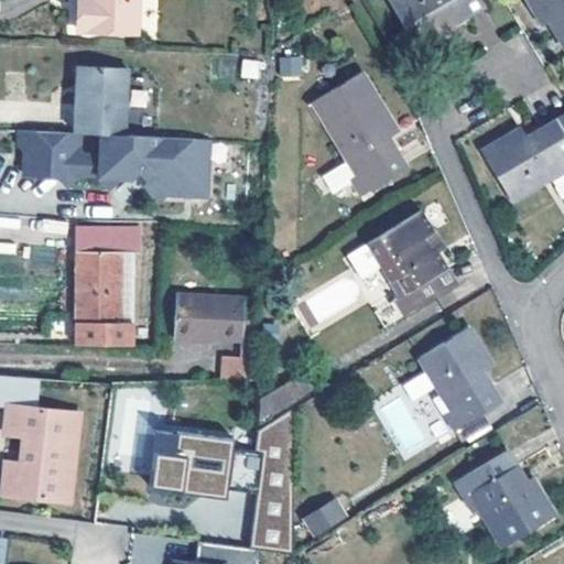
[(88,0),(89,2),(79,2),(78,28),(138,30),(138,0),(88,0)]
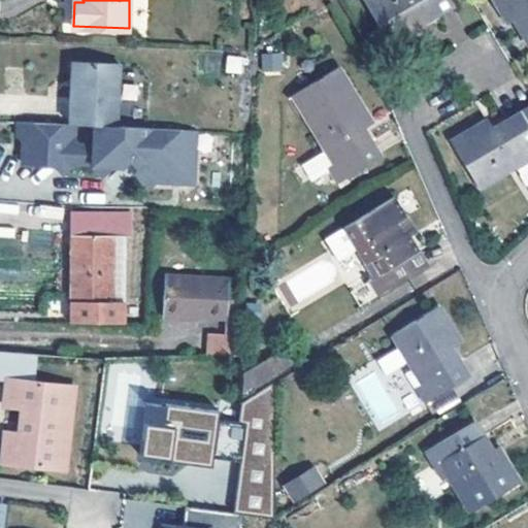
[(367,0),(363,3),(392,50),(411,37),(405,27),(414,22),(418,28),(454,6),(450,0),(367,0)]
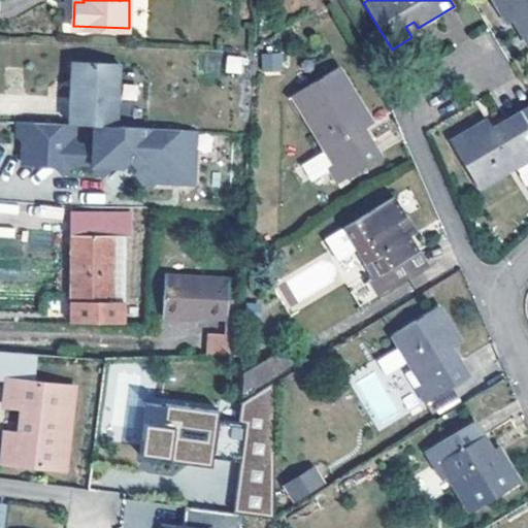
[(527,44),(527,0),(495,0),(501,9),(510,3),(516,12),(510,15),(527,44)]
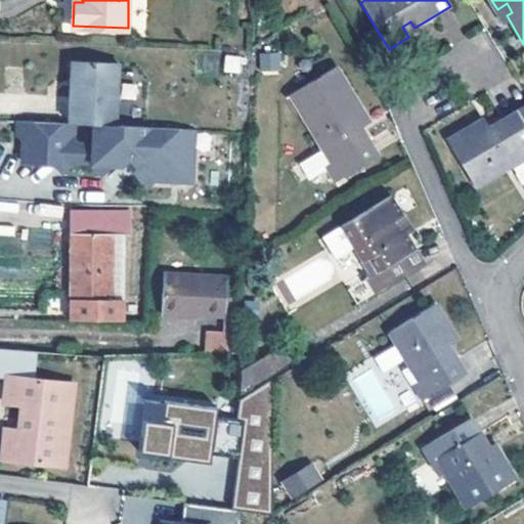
[(260,53),(260,71),(282,70),(281,52),(260,53)]
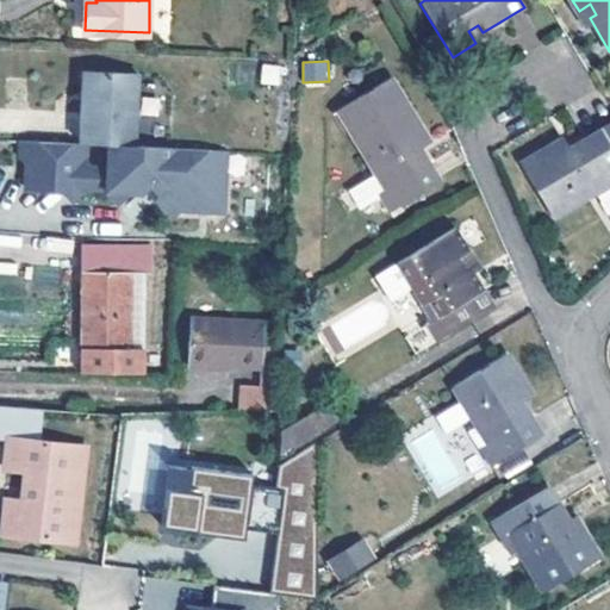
[(260,85),(282,86),(284,66),(261,64),(260,85)]
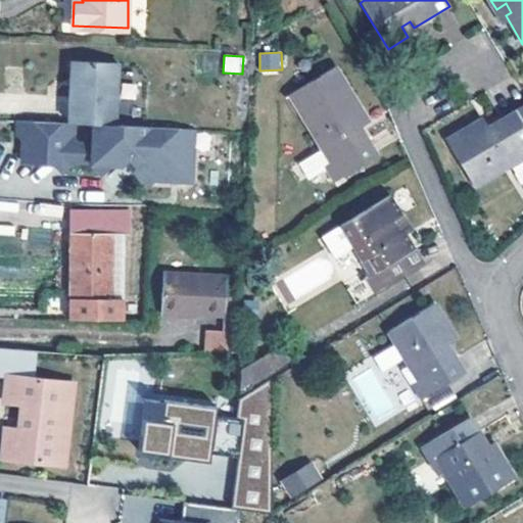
[(69,125),(76,125),(94,126),(116,127),(119,65),(73,63),(72,81),(75,81),(74,93),(70,92),(69,125)]
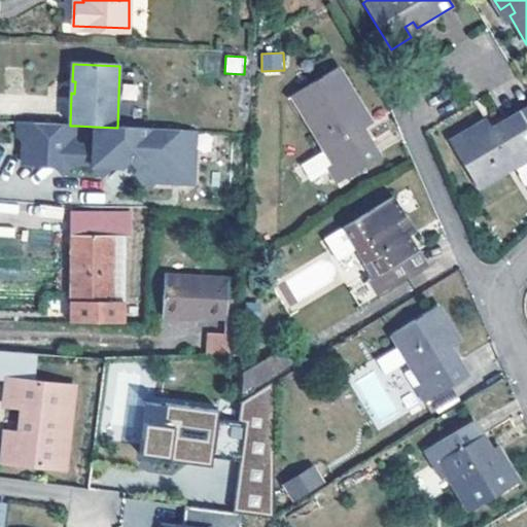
[(328,167),(338,182),(381,156),(354,111),(363,105),(352,85),(307,113),(326,147),(332,144),(341,159),(328,167)]
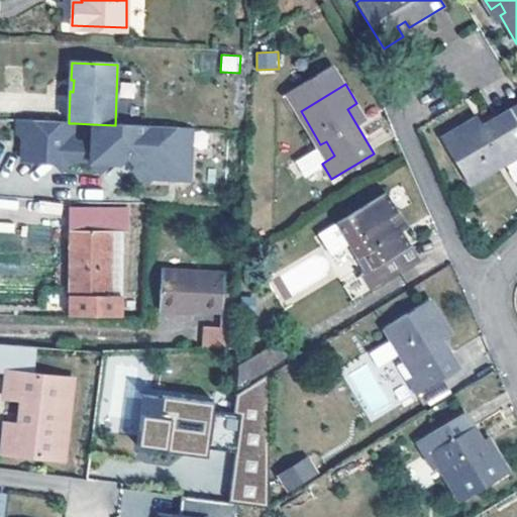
[(516,119),(512,111),(468,137),(462,128),(444,139),(470,184),(504,164),(506,167),(516,160),(516,119)]
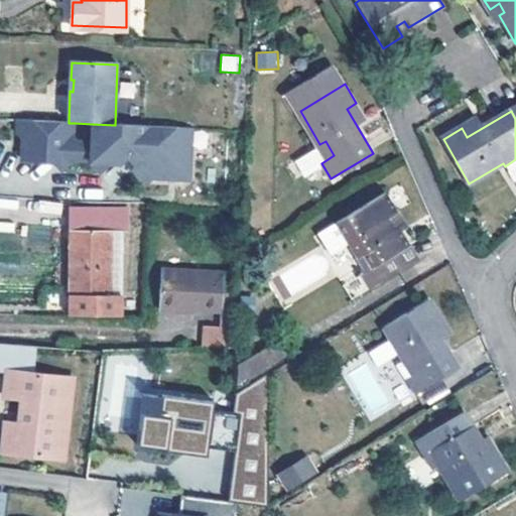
[(115,125),(93,124),(92,139),(88,143),(78,143),(74,138),(75,123),(69,123),(18,121),(17,132),(23,132),(22,156),(44,157),(46,155),(60,173),(77,161),(91,163),(89,167),(100,175),(107,165),(113,156),(118,160),(121,158),(125,155),(135,165),(131,169),(146,185),(161,171),(169,180),(181,180),(190,172),(191,159),(181,148),(182,128),(115,125)]
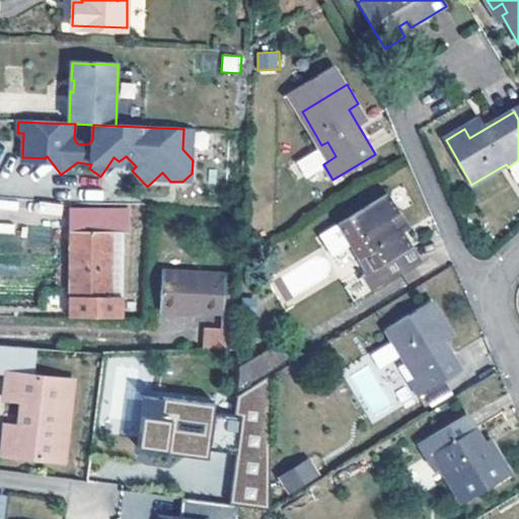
[(193,160),(194,130),(183,129),(182,149),(193,160)]
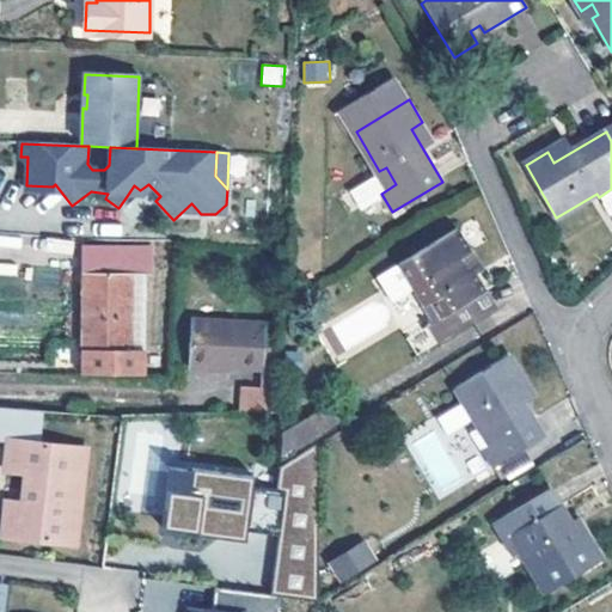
[(53,187),(26,185),(26,194),(46,195),(71,210),(72,206),(55,184),(53,187)]
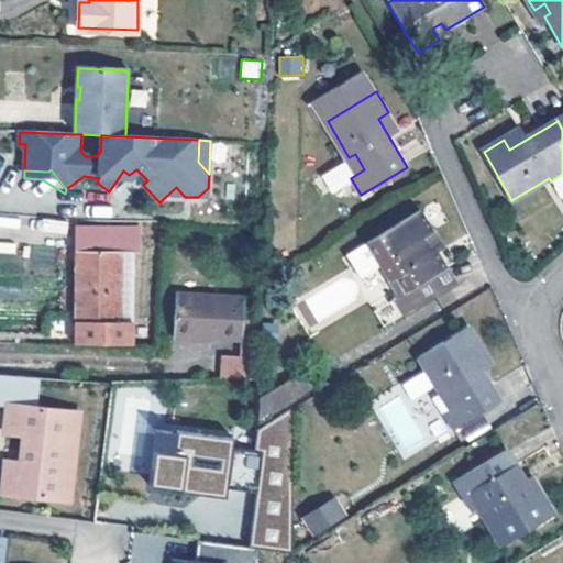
[(147,180),(136,169),(132,173),(143,185),(147,180)]
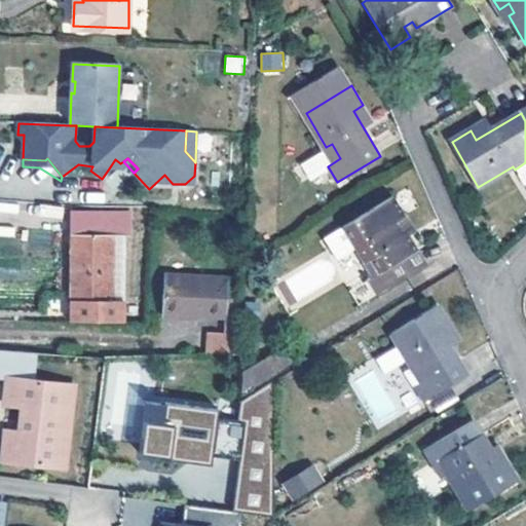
[(120,163),(115,159),(109,168),(118,165),(120,163)]
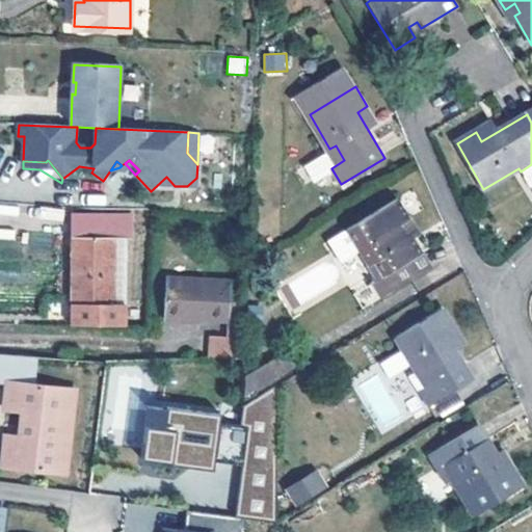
[(378,295),(429,265),(436,261),(419,232),(411,235),(408,229),(402,219),(409,215),(397,195),(349,224),(329,237),(341,257),(361,244),(371,262),(378,275),(371,281),(378,295)]
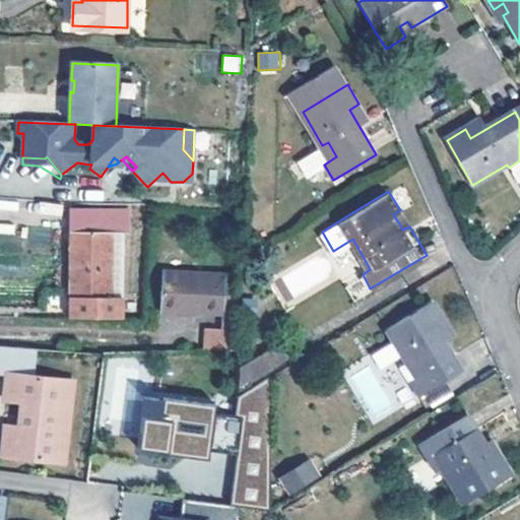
[(393,214),(399,223),(402,230),(409,226),(400,210),(393,214)]
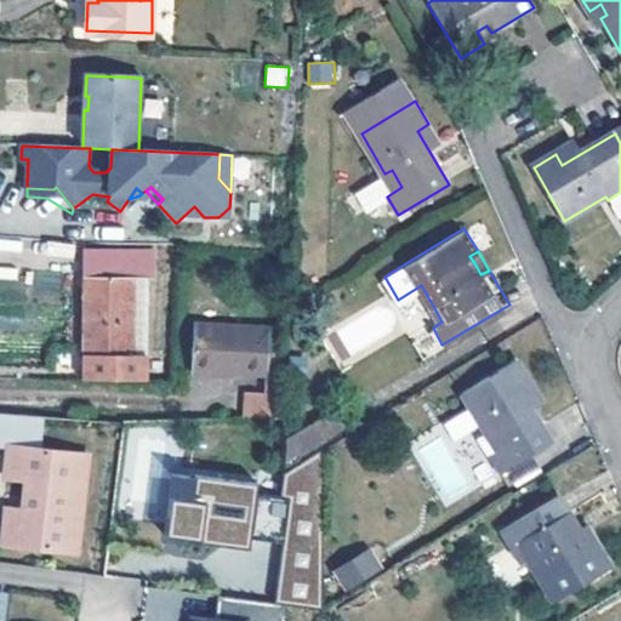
[(85,252),(84,380),(143,382),(144,301),(152,301),(151,254),(85,252)]
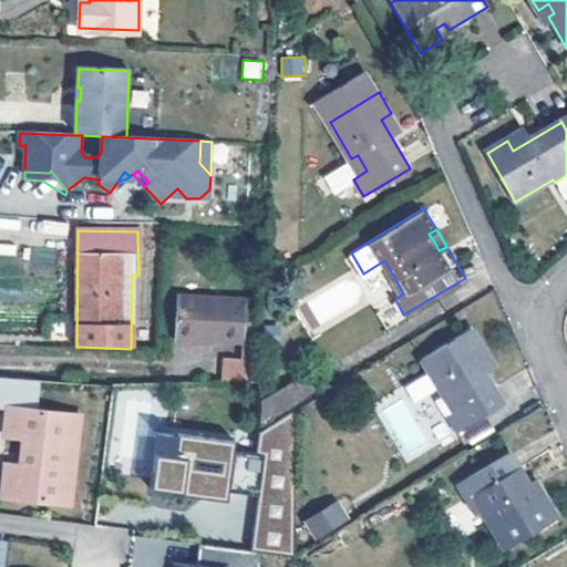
[(245,300),(177,296),(175,340),(243,343),(245,300)]
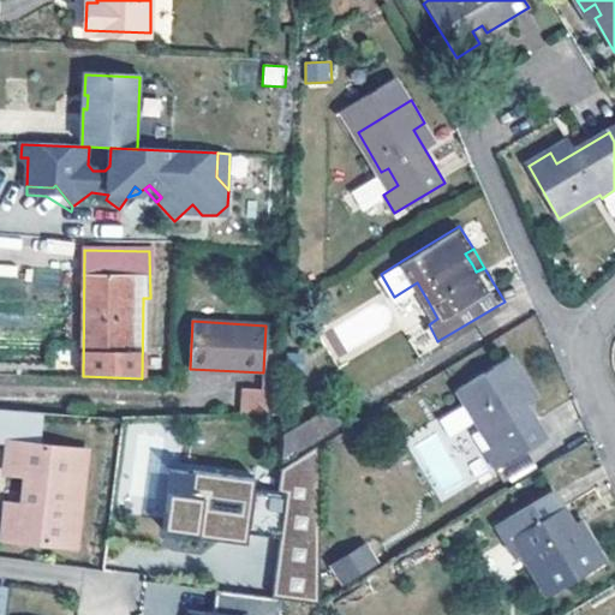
[(284,326),(266,326),(263,372),(263,389),(281,390),(284,326)]
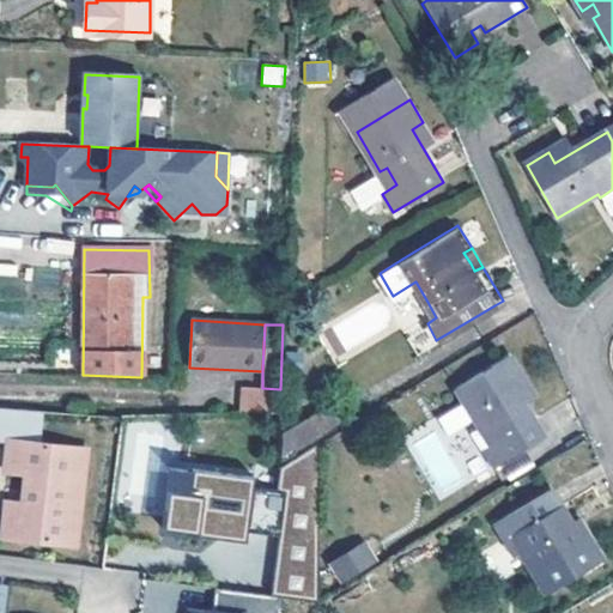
[(484,449),(492,467),(544,437),(514,384),(523,378),(510,353),(455,386),(479,428),(486,424),(496,441),(484,449)]
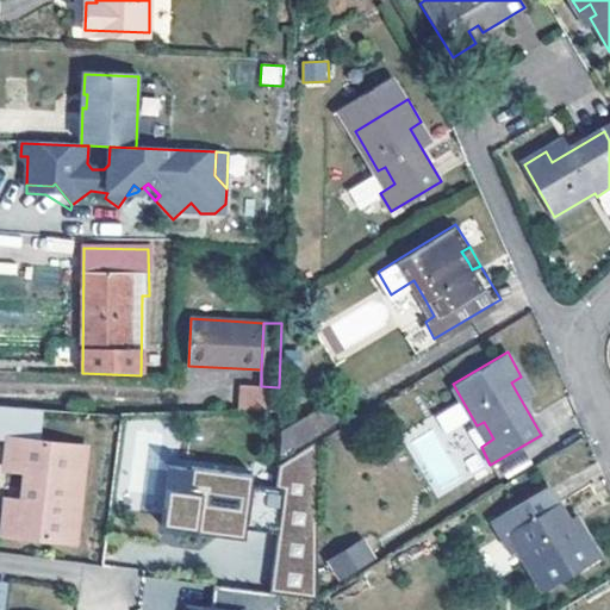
[(278,408),(279,387),(261,386),(240,386),(238,409),(278,408)]
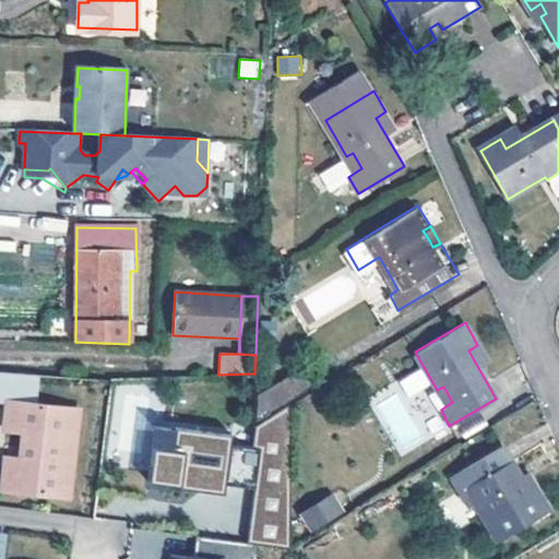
[(400,381),(412,397),(430,384),(418,367),(400,381)]
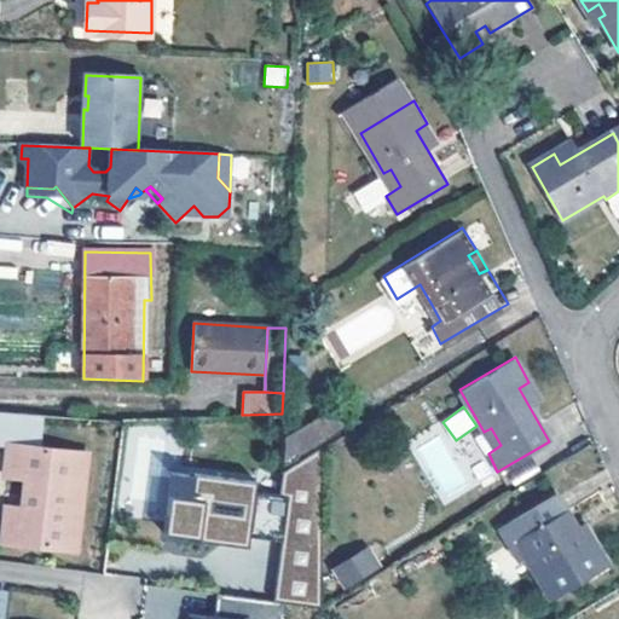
[(0,444),(13,445),(40,449),(42,415),(0,410),(0,444)]
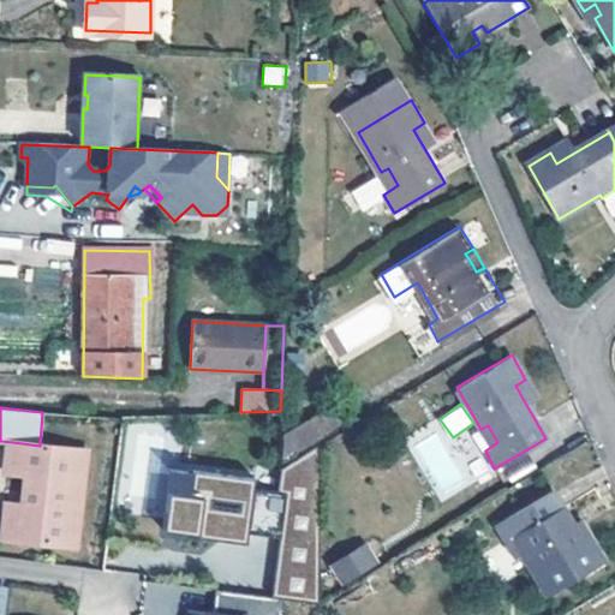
[(326,408),(293,429),(304,447),(338,427),(326,408)]
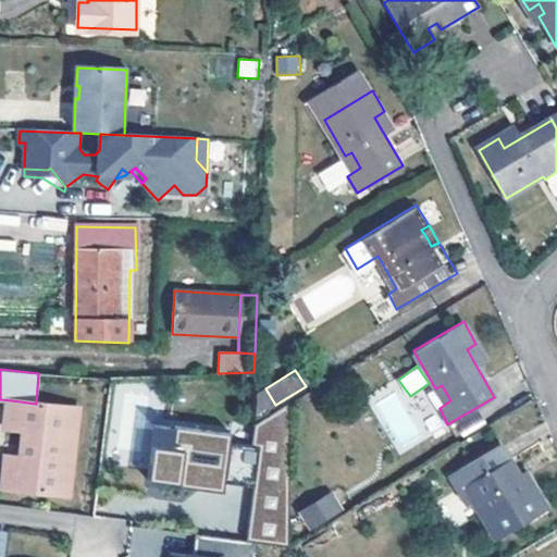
[(366,399),(399,454),(428,436),(395,382),(366,399)]
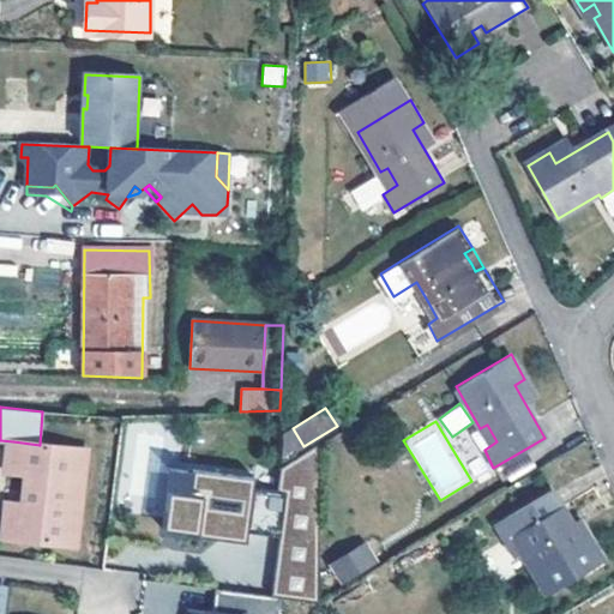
[(148,443),(150,425),(130,422),(127,440),(148,443)]
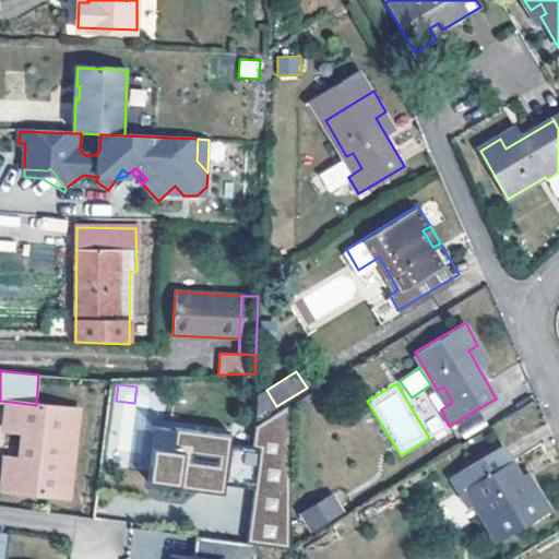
[(257,395),(257,418),(276,406),(266,390),(257,395)]
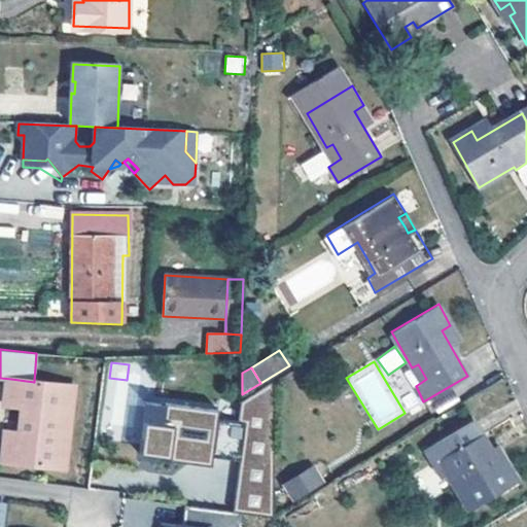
[(22,436),(19,465),(65,470),(74,387),(34,382),(11,379),(8,407),(25,410),(22,436)]
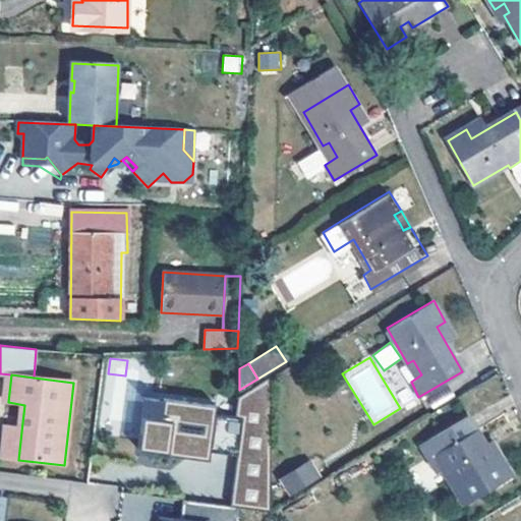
[(272,375),(237,398),(234,416),(214,413),(215,404),(154,396),(151,417),(141,416),(137,448),(167,452),(168,445),(236,455),(229,505),(237,506),(269,511),(272,375)]
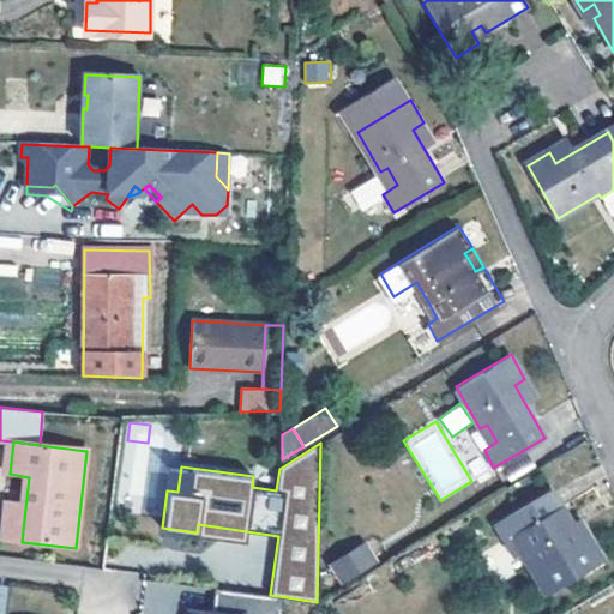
[(521,551),(546,594),(601,560),(588,539),(590,536),(579,518),(572,523),(552,488),(494,523),(504,540),(518,533),(527,547),(521,551)]
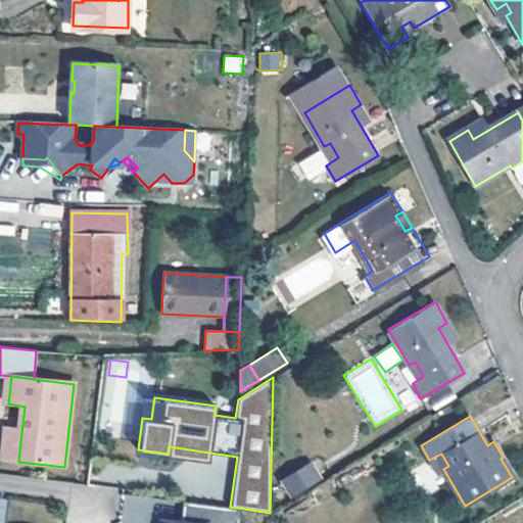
[(18,462),(21,433),(7,431),(4,460),(18,462)]
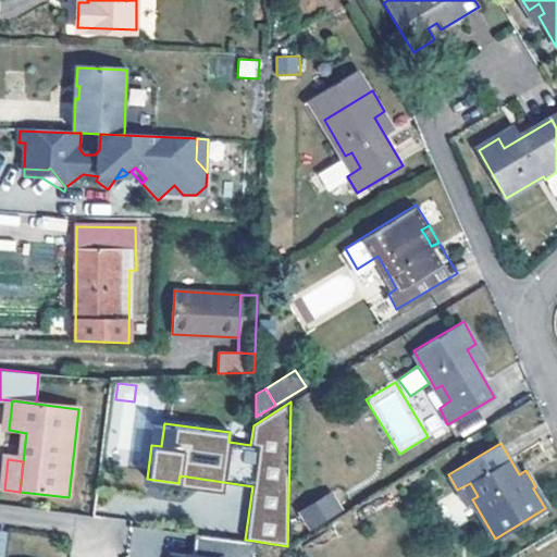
[(329,493),(301,509),(311,525),(338,509),(329,493)]
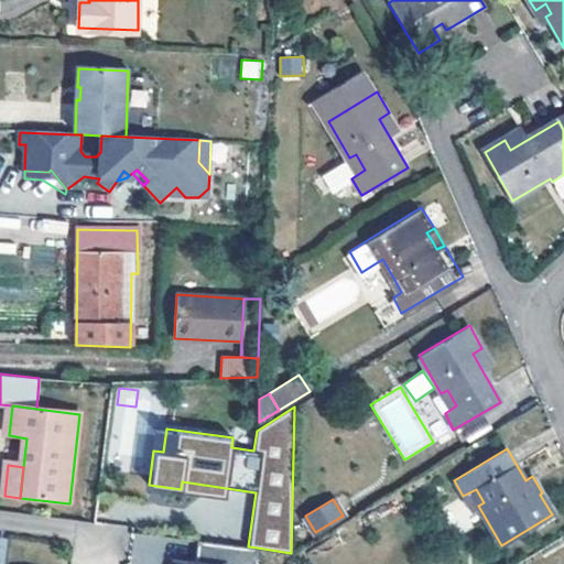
[(227,563),(230,544),(197,540),(193,562),(172,559),(170,563),(227,563)]
